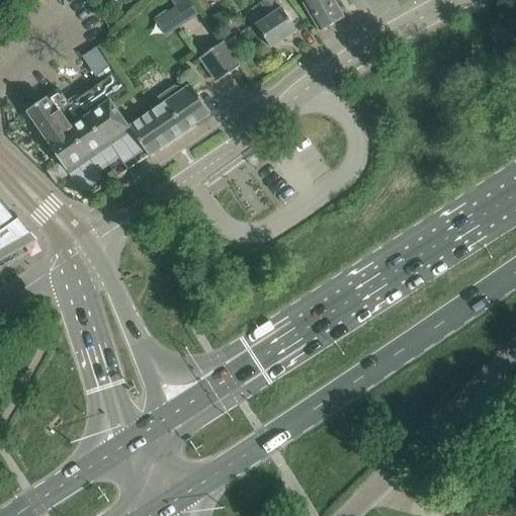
[(254,23),(269,46),(294,28),(280,6),(275,0),(259,0),(268,14),(254,23)]
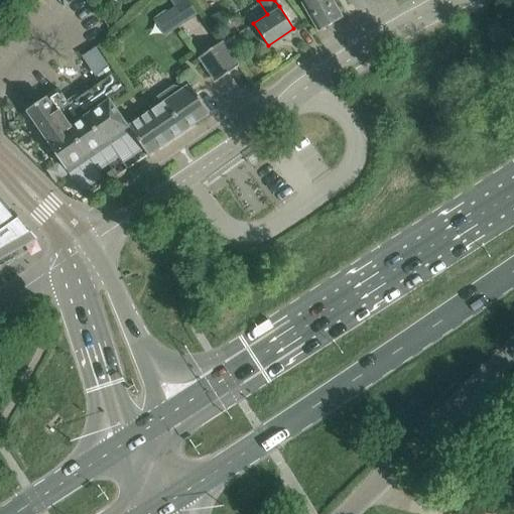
[(300,0),(299,1),(316,29),(341,15),(332,0),(300,0)]
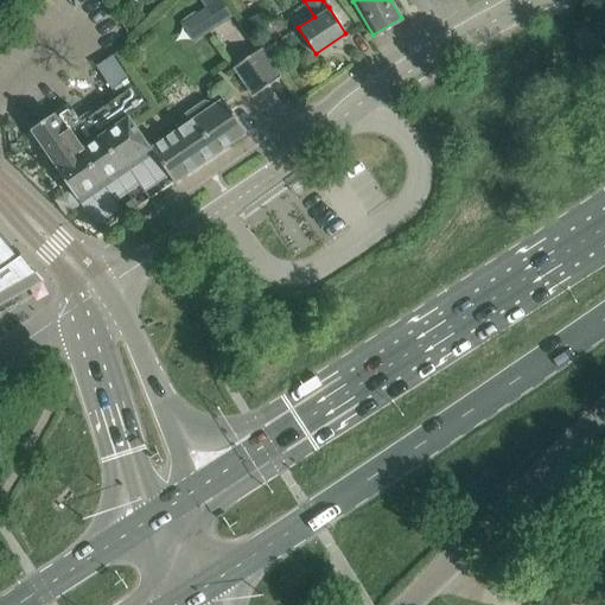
[(204,5),(191,13),(204,32),(217,24),(204,5)]
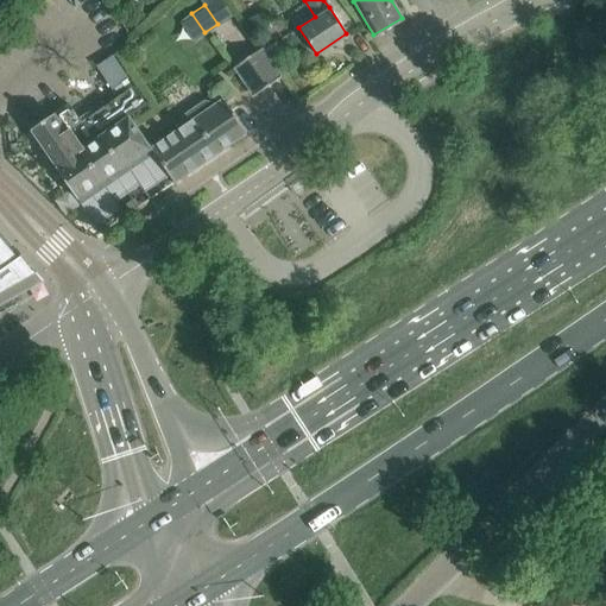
[(234,67),(253,94),(278,76),(259,49),(234,67)]
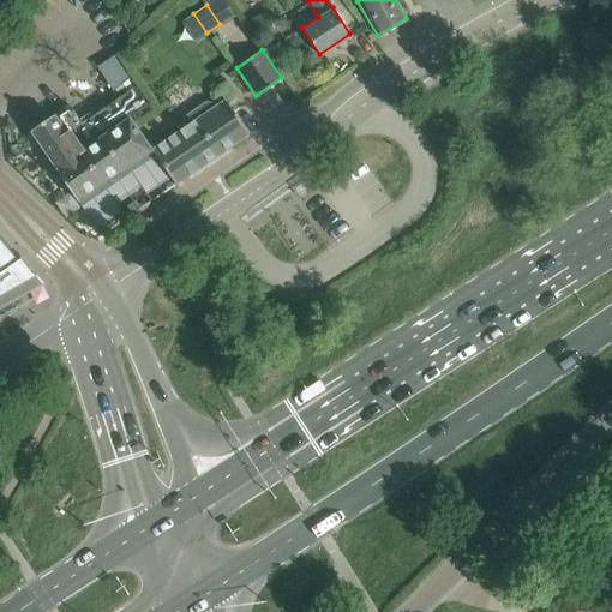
[(51,115),(30,129),(55,167),(54,167),(77,199),(101,183),(107,192),(130,177),(123,168),(151,149),(150,148),(147,143),(135,126),(129,115),(148,102),(136,84),(115,99),(95,112),(89,103),(83,106),(77,97),(51,115)]
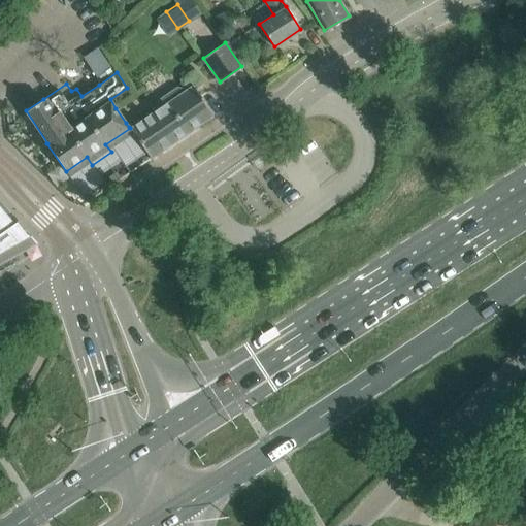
[(153,110),(129,127),(130,128),(150,157),(212,113),(192,84),(183,90),(181,87),(175,86),(152,102),(151,107),(153,110)]
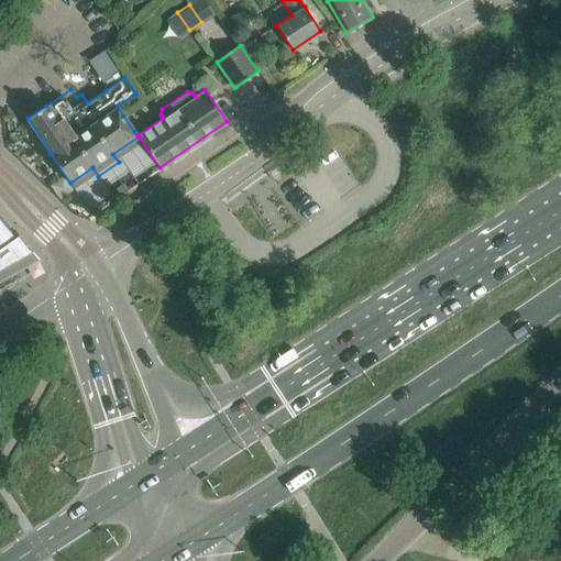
[(0,279),(34,261),(39,257),(13,227),(11,228),(0,213),(0,279)]
